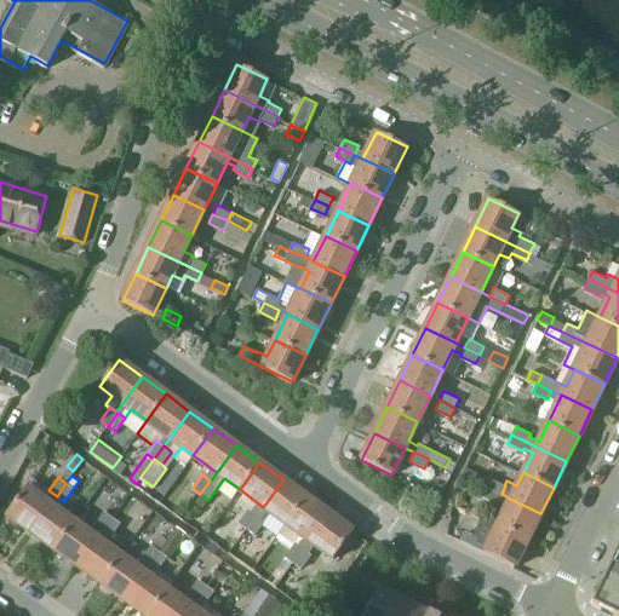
[(491,478),(487,487),(502,494),(505,485),(504,485),(491,478)]
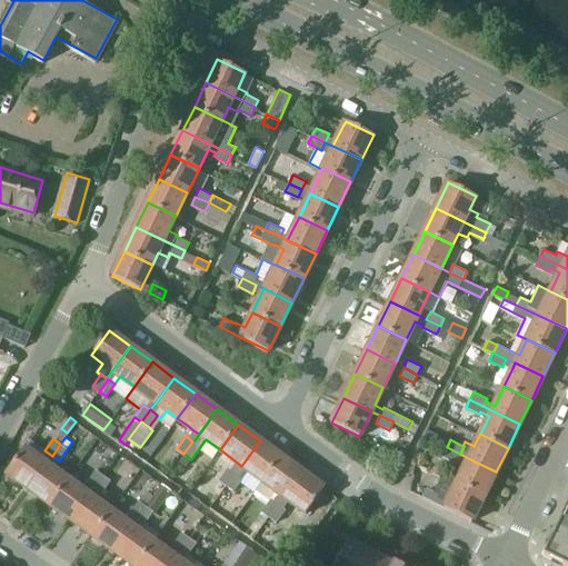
[(260,440),(241,466),(263,482),(281,456),(260,440)]
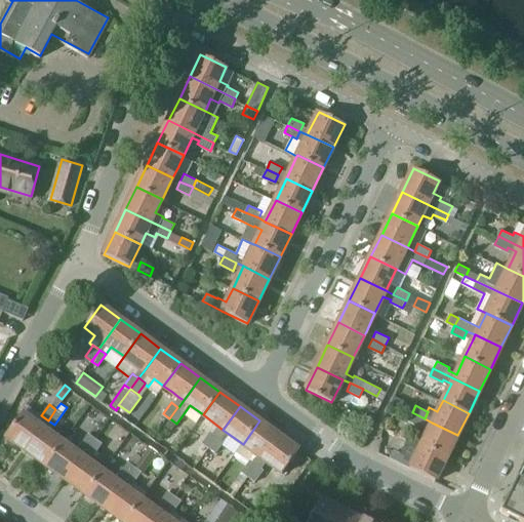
[(22,412),(5,435),(26,450),(43,427),(38,424),(22,412)]
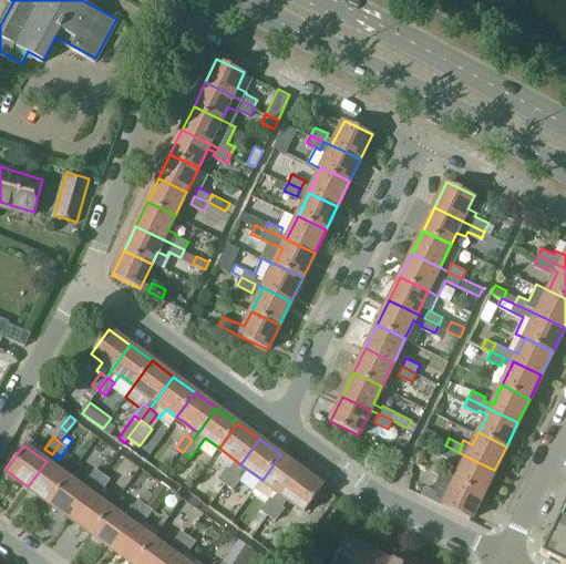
[(445,445),(441,453),(455,460),(456,458),(459,452),(445,445)]
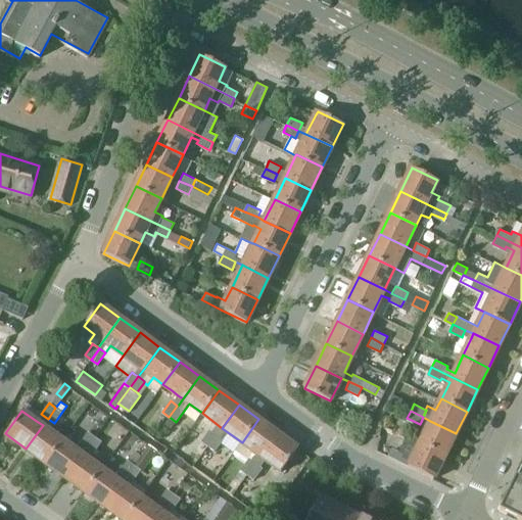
[(428,425),(420,442),(445,455),(456,433),(430,421),(423,417),(421,422),(428,425)]
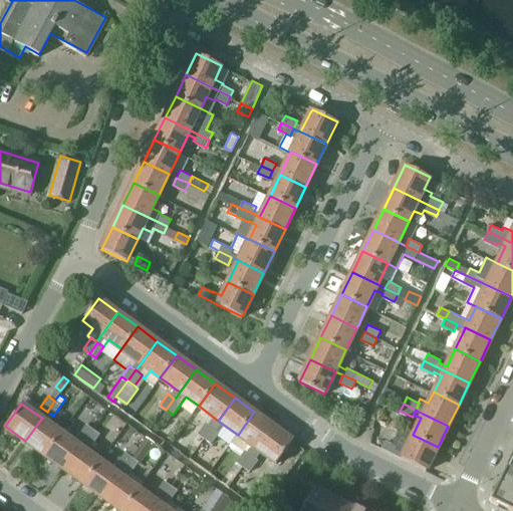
[(254,412),(238,435),(257,449),(273,427),(270,424),(267,422),(254,412)]
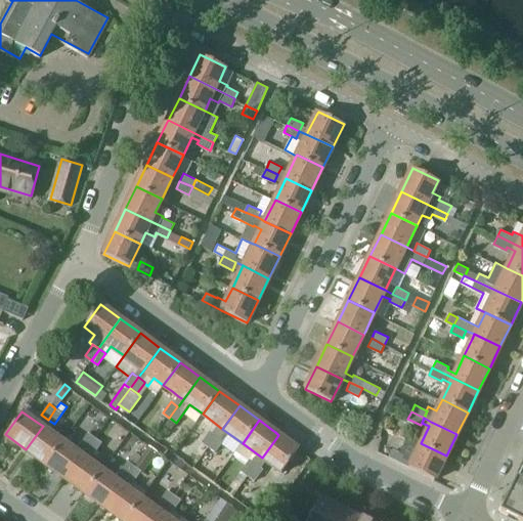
[(43,426),(26,449),(45,463),(61,440),(48,430),(43,426)]
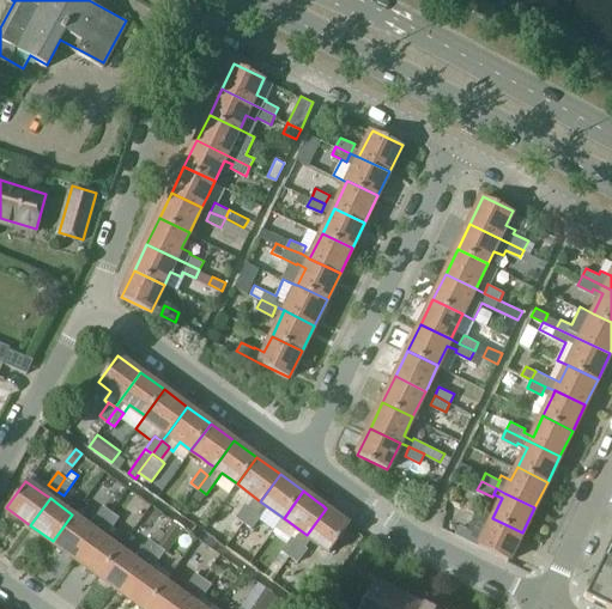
[(236,516),(244,522),(254,509),(246,501),(236,516)]
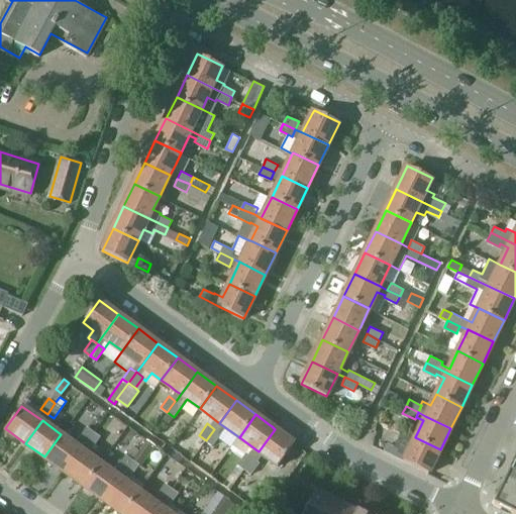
[(87,426),(79,437),(86,442),(94,430),(87,426)]
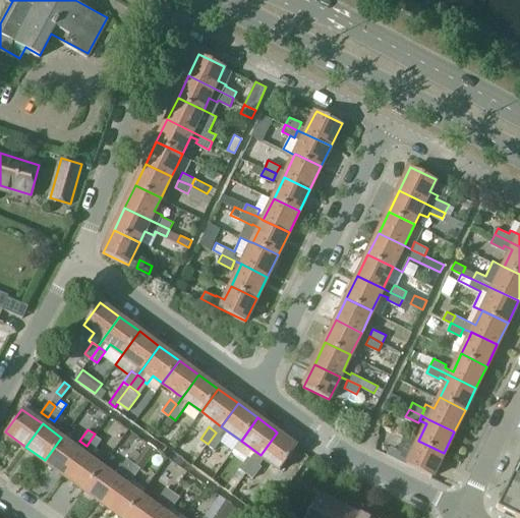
[(223,438),(216,433),(208,444),(215,449),(223,438)]
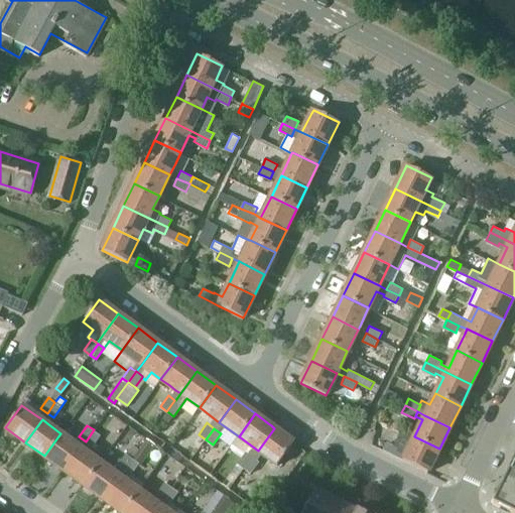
[(274,428),(258,451),(274,463),(277,465),(294,442),(274,428)]
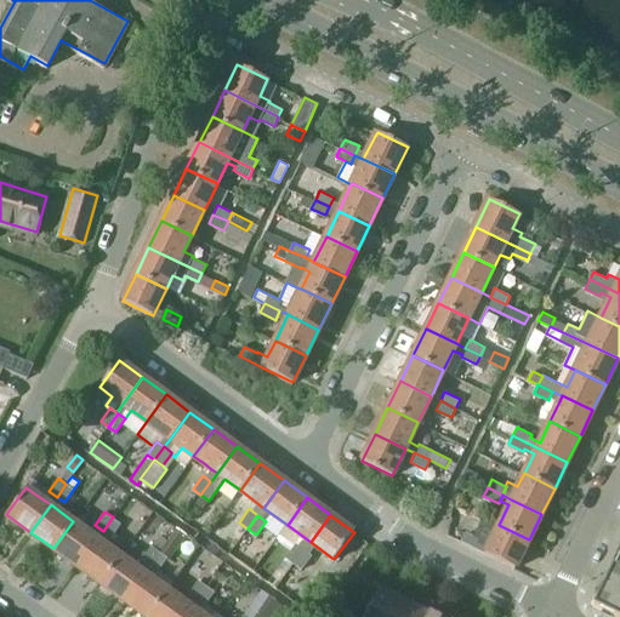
[(113,516),(103,531),(111,537),(120,523),(113,516)]
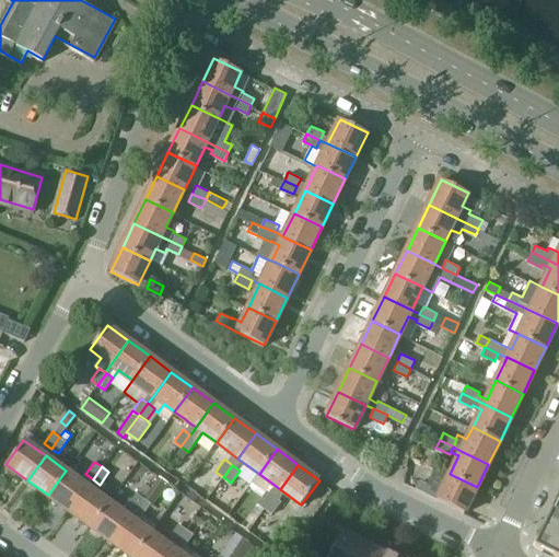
[(66,471),(48,495),(69,511),(88,486),(82,483),(66,471)]
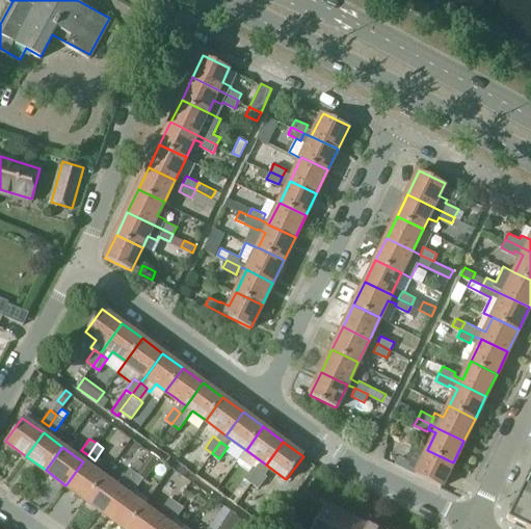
[(416,473),(416,474),(442,486),(453,463),(427,450),(418,470),(416,473)]
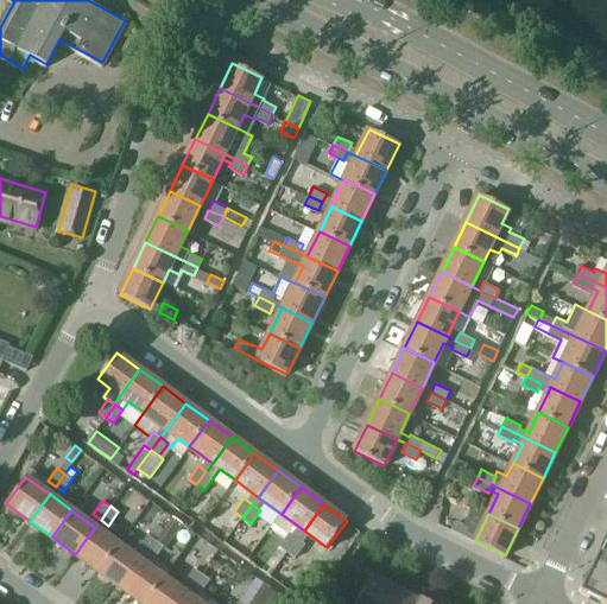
[(157,540),(121,587),(144,603),(163,578),(165,578),(171,570),(155,558),(182,522),(175,516),(165,528),(157,540)]
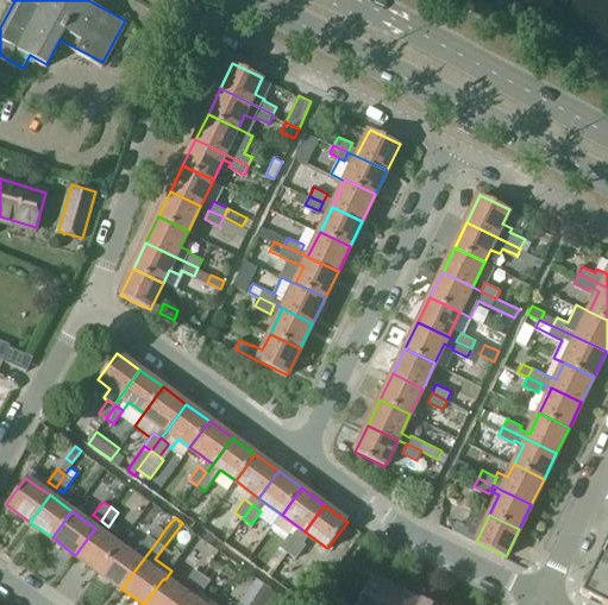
[(207,520),(204,525),(210,530),(214,524),(207,520)]
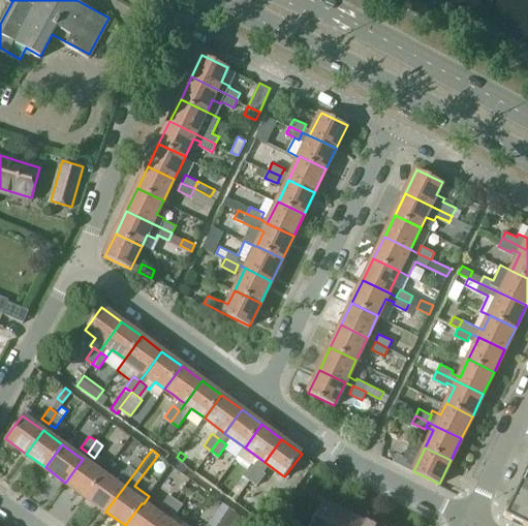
[(397,453),(393,460),(393,461),(405,467),(409,459),(397,453)]
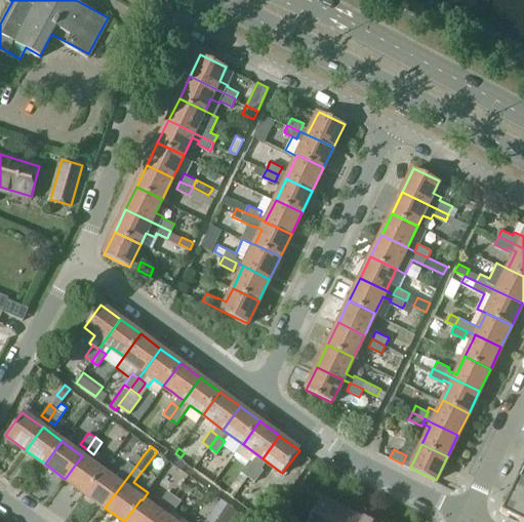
[(102,470),(85,493),(105,508),(135,467),(143,456),(136,452),(128,463),(128,462),(120,473),(123,475),(118,482),(102,470)]
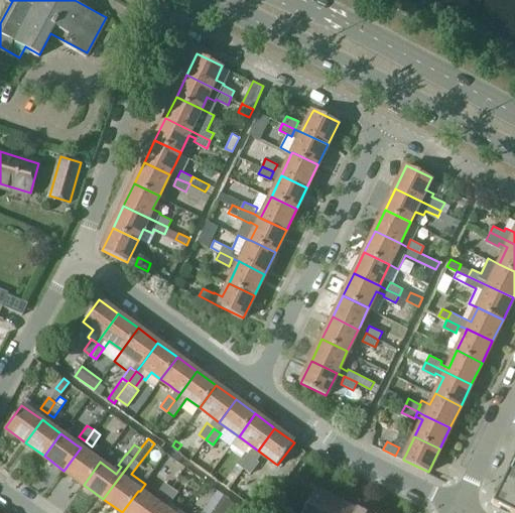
[(81,447),(63,471),(84,485),(100,462),(86,452),(81,447)]
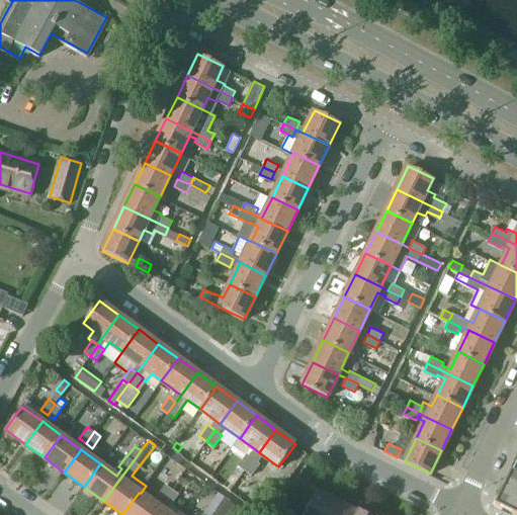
[(246,454),(238,464),(241,466),(246,470),(255,458),(249,454),(248,456),(246,454)]
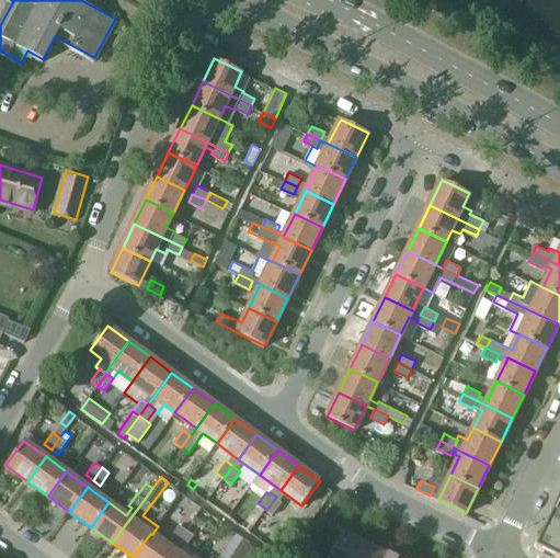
[(276,497),(266,510),(273,514),(282,502),(276,497)]
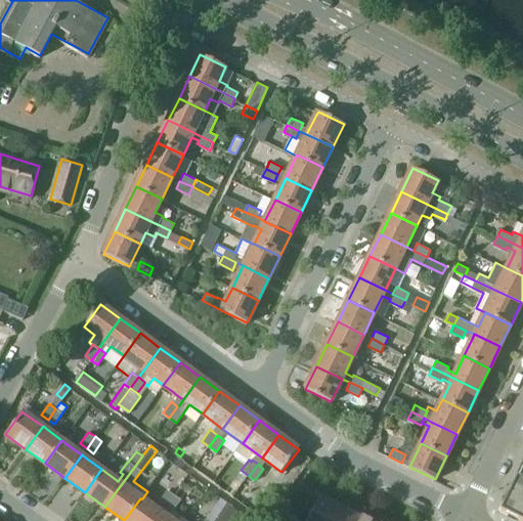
[(506,502),(500,511),(518,520),(520,520),(521,520),(522,518),(522,479),(517,477),(513,486),(511,490),(506,502)]
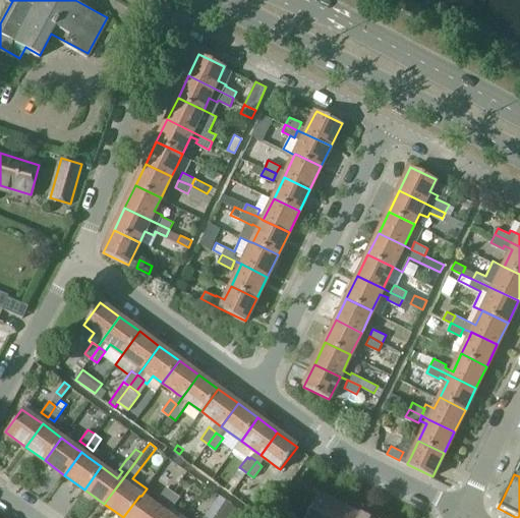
[(139,496),(123,517),(153,517),(160,510),(165,503),(173,492),(167,486),(158,498),(161,500),(156,507),(141,496),(139,496)]
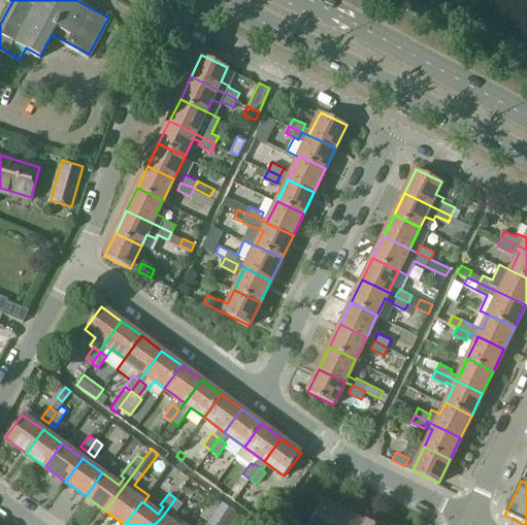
[(162,517),(155,524),(173,524),(168,521),(173,514),(174,515),(183,503),(175,498),(167,510),(162,517)]
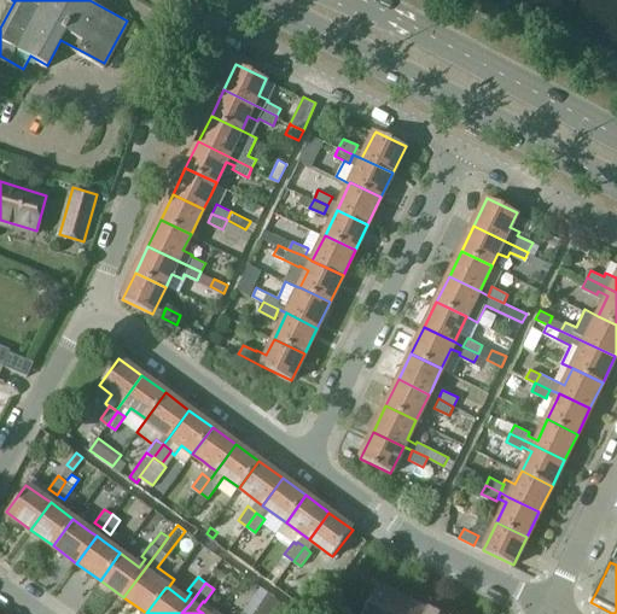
[(394,613),(402,597),(400,596),(378,585),(372,597),(364,613),(361,613),(360,613),(394,613)]
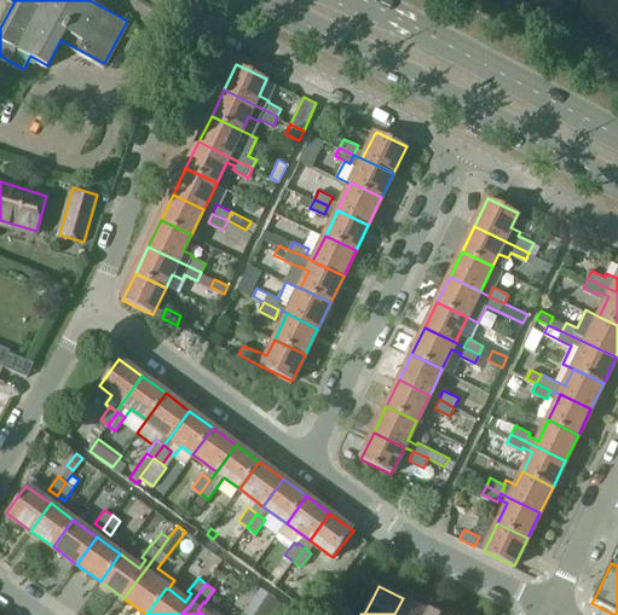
[(256,595),(244,611),(248,614),(253,614),(264,601),(256,595)]
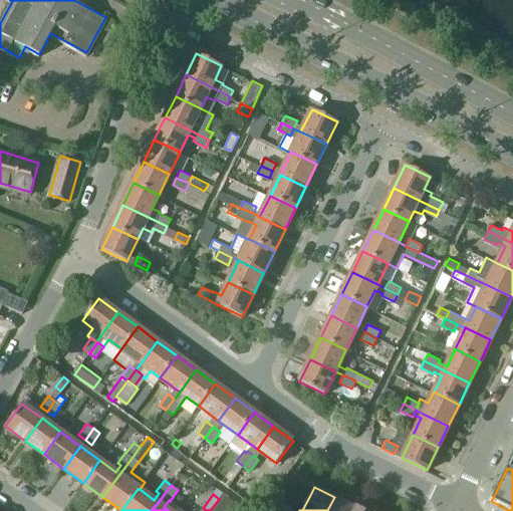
[(334,497),(327,510),(351,510),(353,507),(351,506),(337,499),(334,497)]
